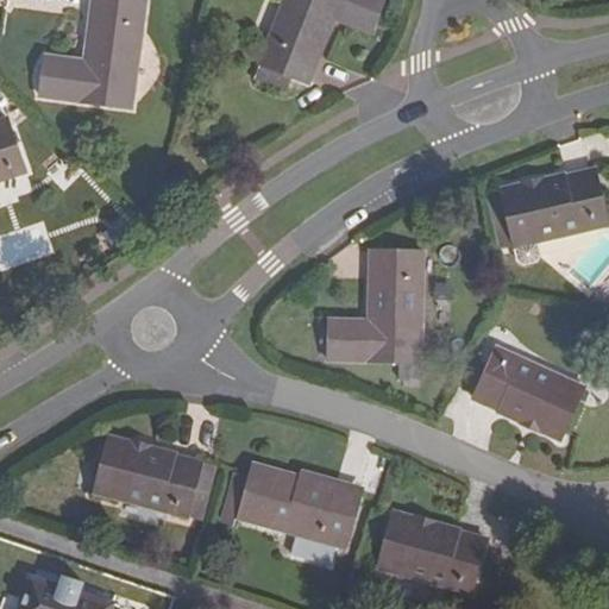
[(90,0),(82,61),(85,62),(82,75),(67,74),(69,60),(44,57),(39,96),(130,108),(144,0),(90,0)]
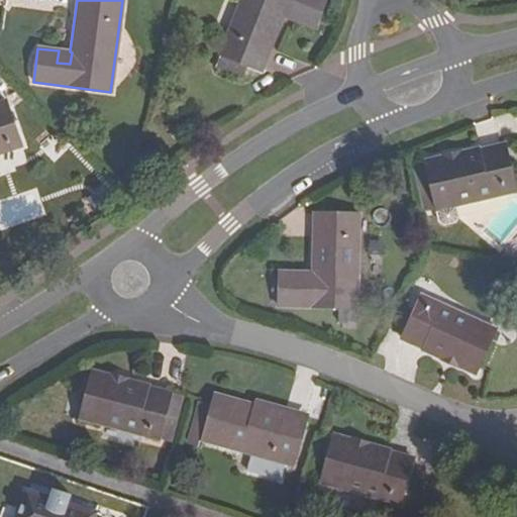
[(313,29),(324,0),(241,0),(214,68),(242,79),(246,68),(261,72),(283,17),(313,29)]
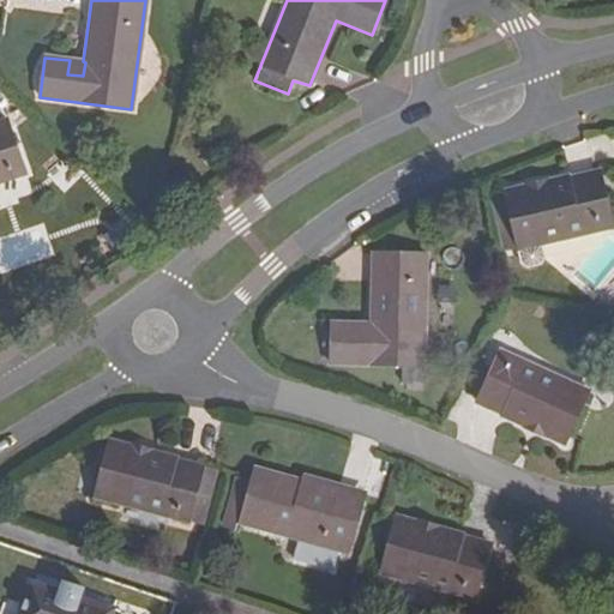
[(83,61),(70,60),(67,74),(83,76),(85,62),(83,61)]
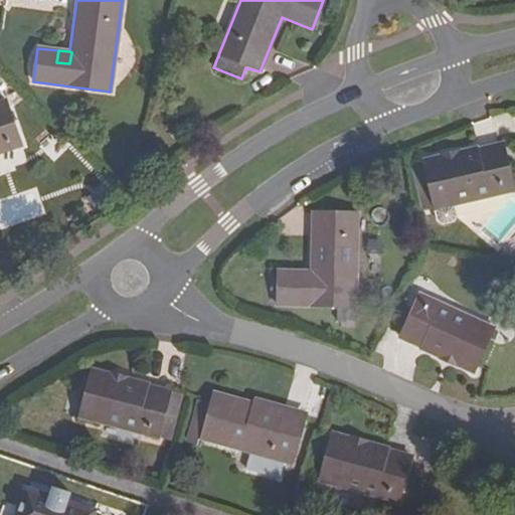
[(4,100),(0,100),(0,152),(20,146),(4,100)]
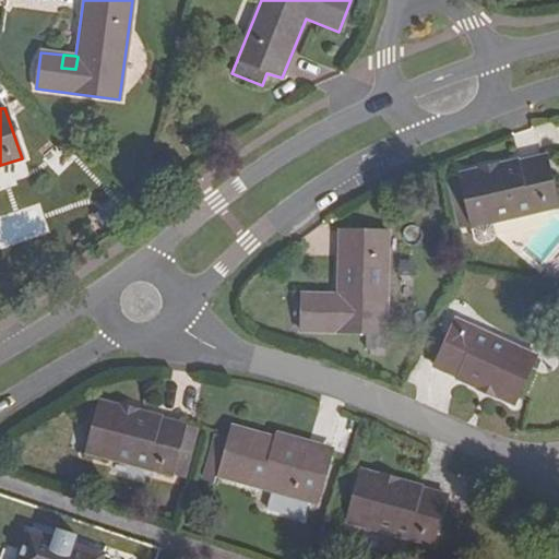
[(545,154),(459,174),(472,226),(556,206),(545,154)]
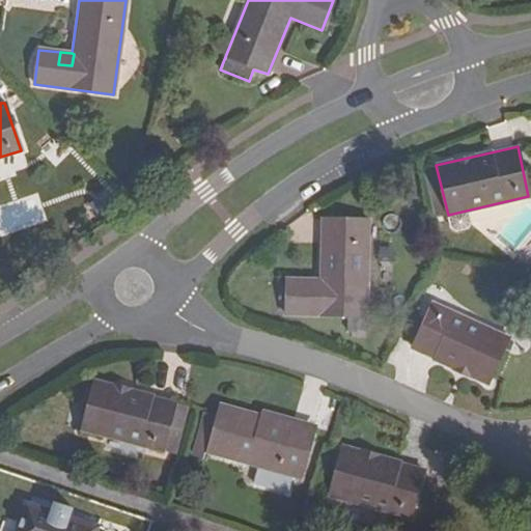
[(319,280),(286,280),(286,314),(366,315),(368,221),(323,220),(319,280)]
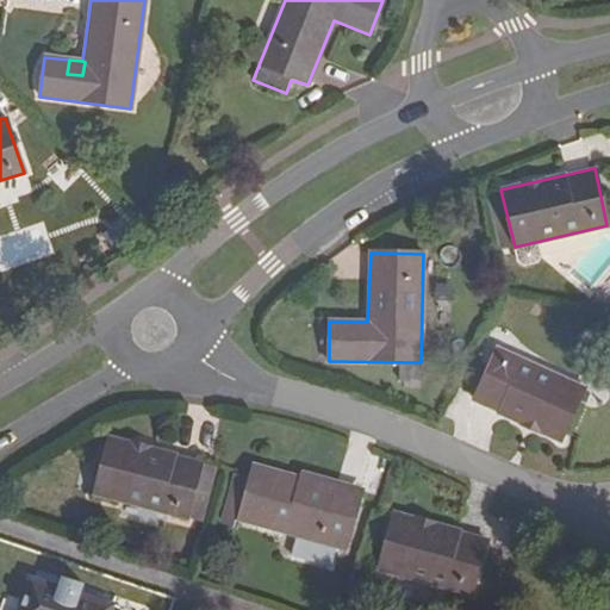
[(584,388),(497,349),(473,402),(560,441),(584,388)]
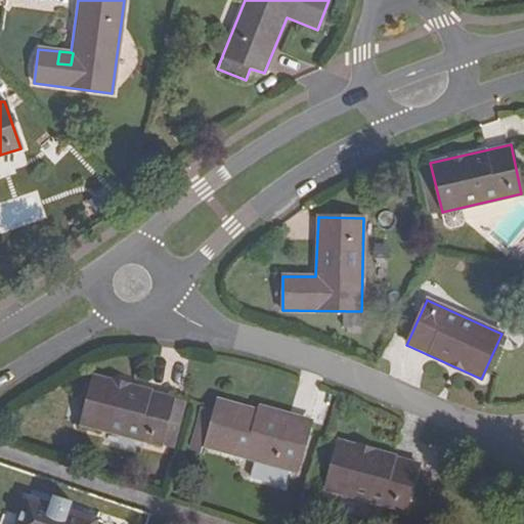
[(170,409),(172,398),(172,397),(94,377),(81,425),(161,446),(163,439),(173,441),(181,411),(170,409)]
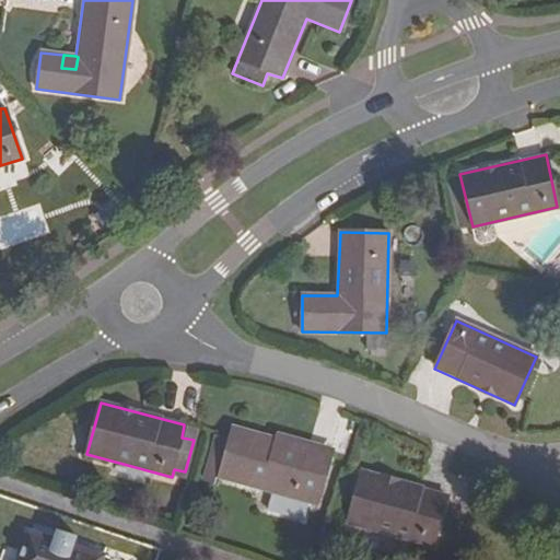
[(182,438),(194,440),(196,429),(184,426),(182,438)]
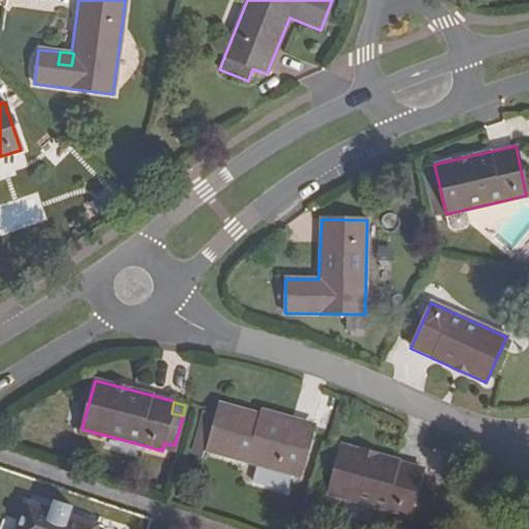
[(250,422),(252,414),(219,405),(216,415),(204,412),(194,447),(208,450),(255,464),(291,474),(299,476),(308,438),(250,422)]
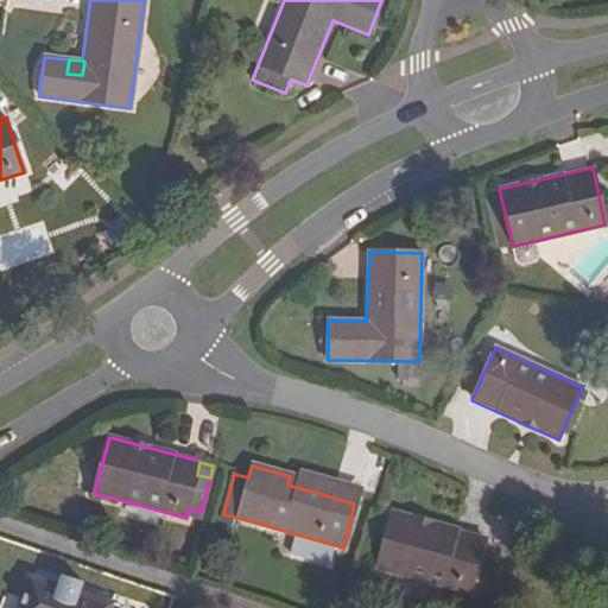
[(358,495),(290,476),(287,485),(354,504),(358,495)]
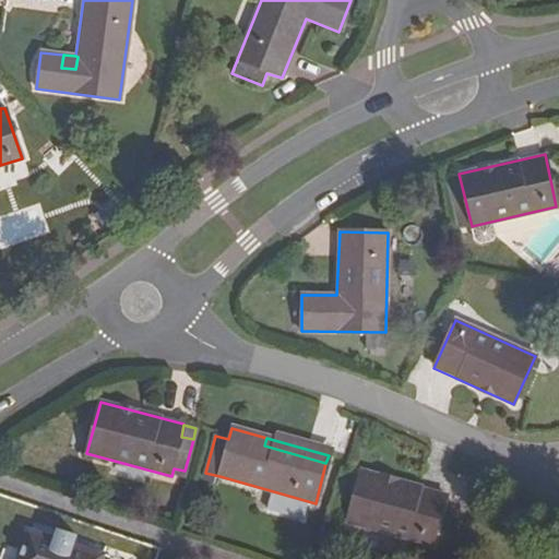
[(361,471),(347,522),(430,545),(443,494),(361,471)]
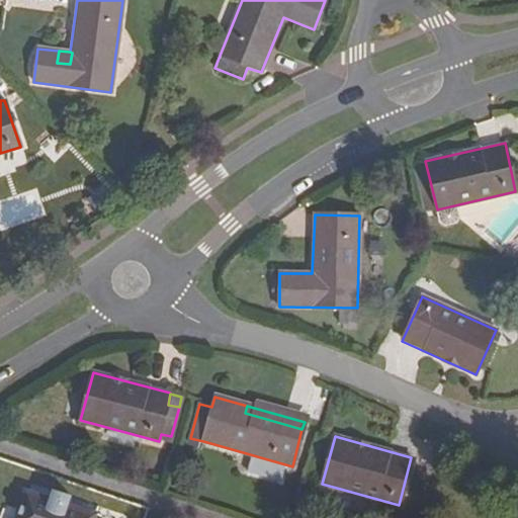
[(201,447),(203,441),(190,438),(188,444),(201,447)]
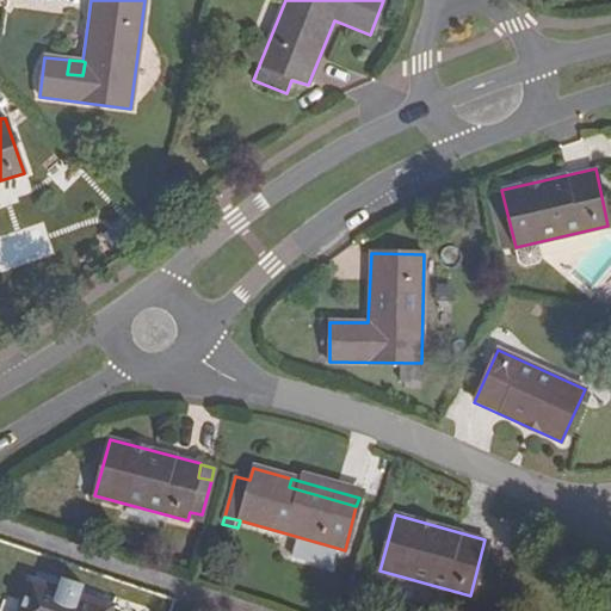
[(328,569),(337,548),(295,536),(289,556),(328,569)]
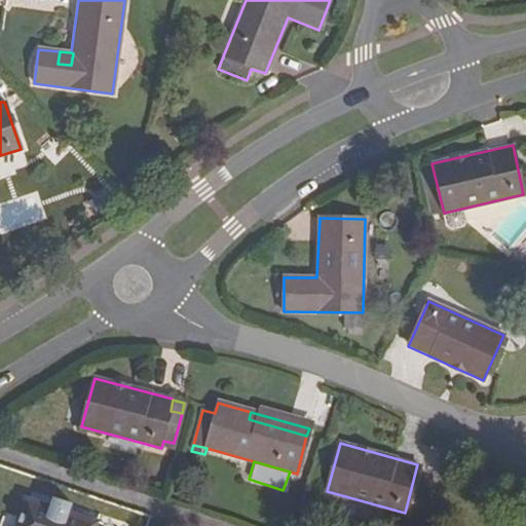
[(16,525),(92,525),(94,523),(27,500),(16,525)]
